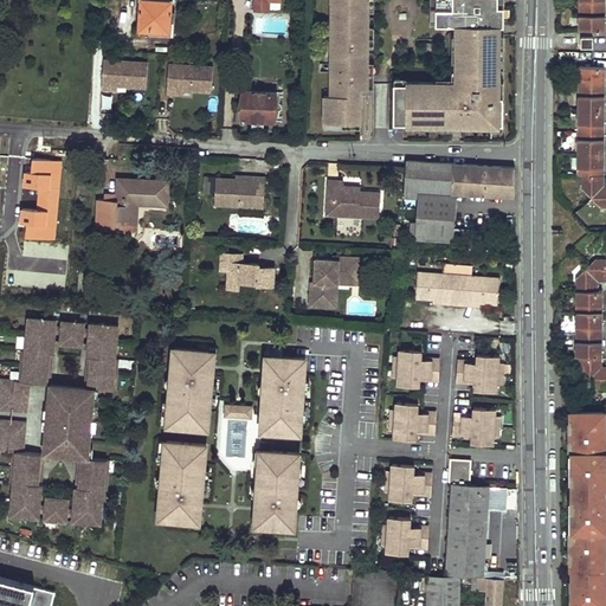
[(173,0),(172,0),(140,0),(139,28),(152,28),(152,33),(171,33),(173,0)]
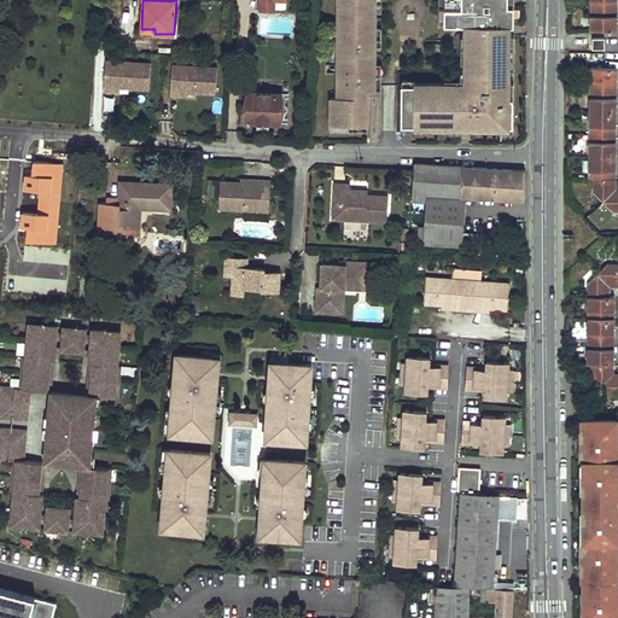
[(287,0),(261,0),(261,10),(275,11),(275,0),(289,1),(287,0)]
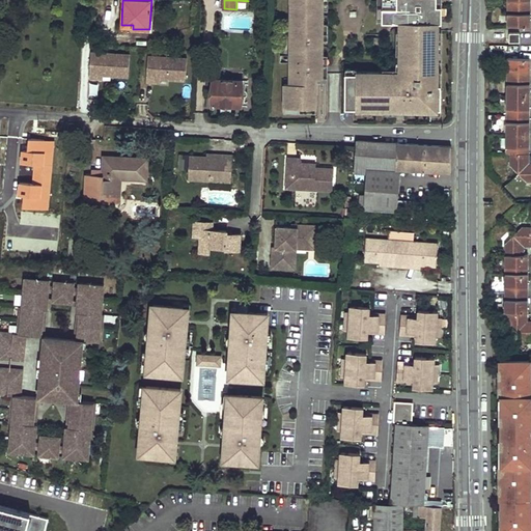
[(317,78),(320,78),(320,55),(320,40),(320,23),(320,10),(320,0),(287,0),(287,4),(288,4),(289,4),(289,1),(295,1),(295,6),(291,6),(291,23),(295,23),(295,36),(291,36),(291,55),(295,55),(295,67),(291,67),(291,78),(317,78)]
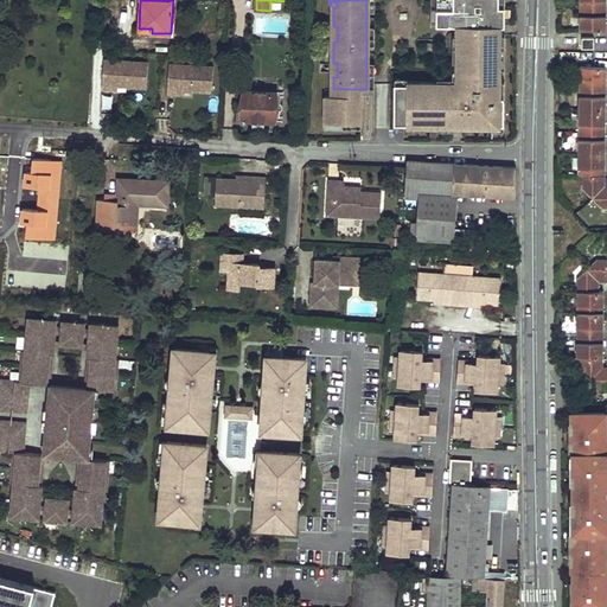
[(408,84),(396,84),(395,125),(413,125),(425,125),(438,125),(462,125),(462,127),(493,127),(493,125),(505,126),(505,97),(499,97),(499,82),(499,63),(499,36),(499,26),(505,26),(505,23),(506,11),(505,0),(438,0),(438,26),(460,26),(460,37),(459,63),(459,71),(459,80),(459,85),(439,84),(439,83),(408,82),(408,84)]
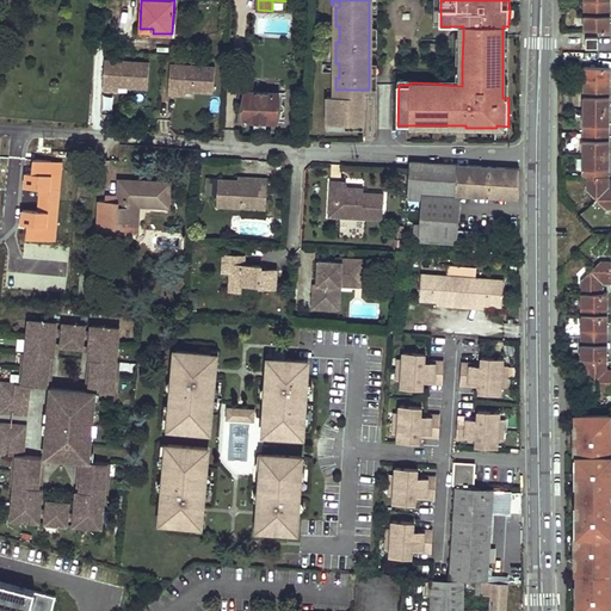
[(585,0),(585,30),(610,29),(610,0),(585,0)]
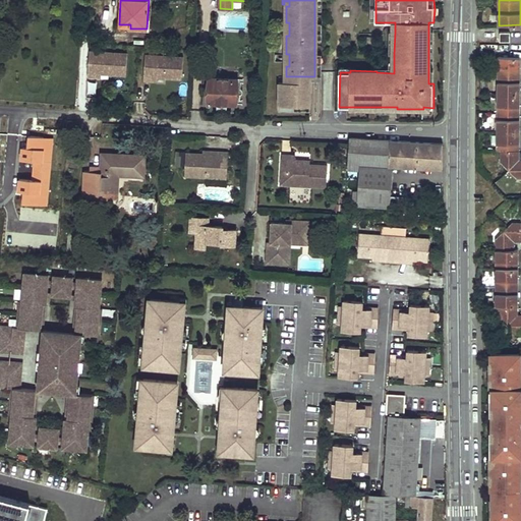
[(282,81),(311,81),(311,76),(286,76),(286,66),(289,66),(289,54),(286,54),(286,36),(289,36),(289,22),(286,22),(286,6),(289,6),(289,1),(284,1),(284,4),(283,4),(282,81)]
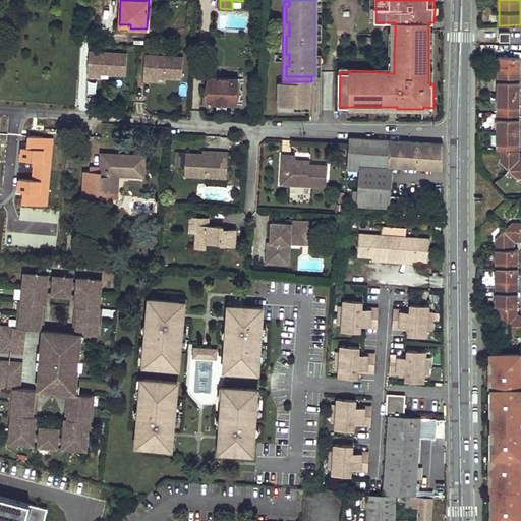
[(510,41),(510,32),(500,32),(500,41),(510,41)]
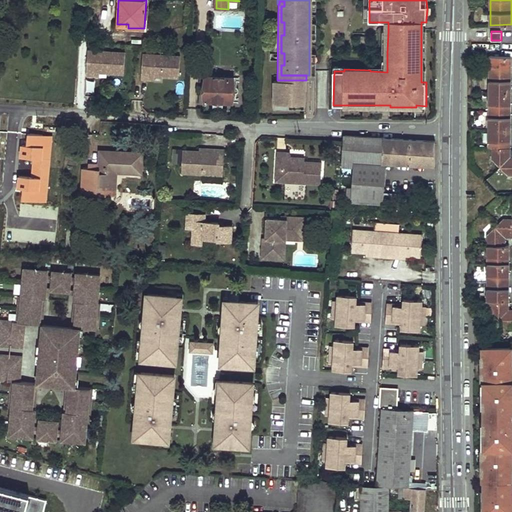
[(125,71),(126,50),(88,48),(87,73),(94,74),(94,69),(125,71)]
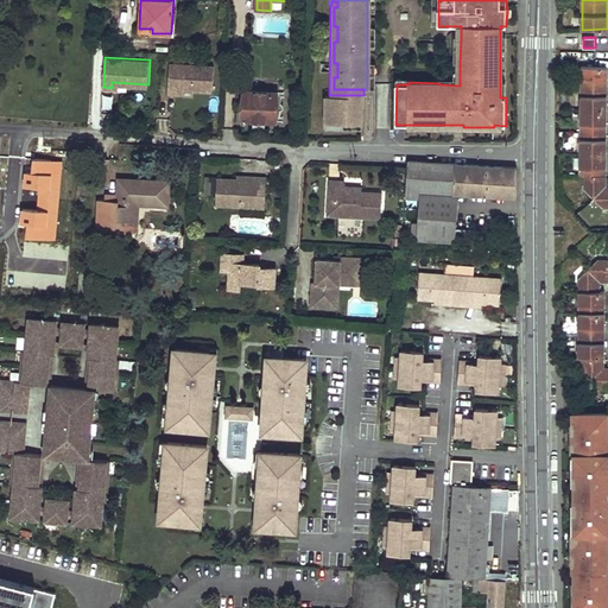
[(213,88),(214,63),(170,61),(168,90),(177,92),(177,86),(213,88)]
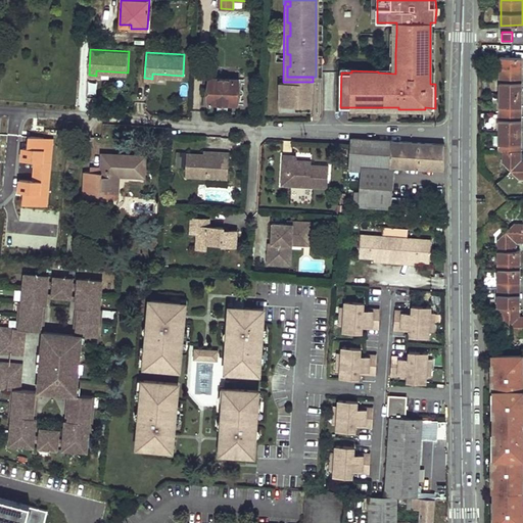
[(522,159),(521,159),(522,57),(500,56),(501,149),(504,149),(504,159),(520,179),(522,179),(522,159)]
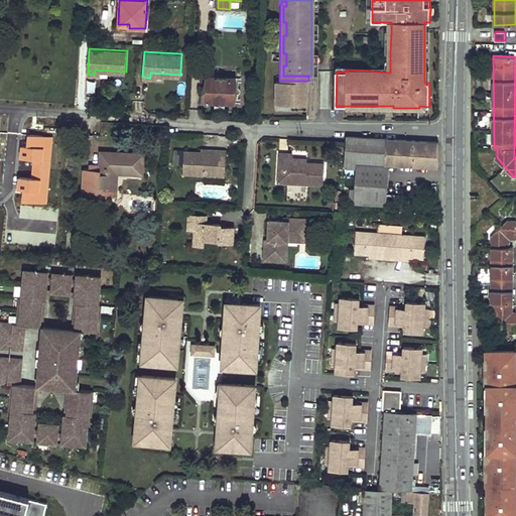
[(385,68),(373,67),(373,71),(373,72),(390,73),(390,68),(390,60),(385,60),(385,68)]
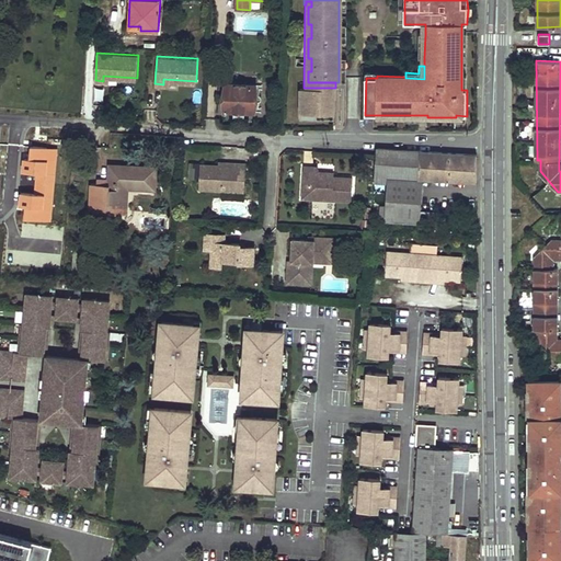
[(226,84),(224,111),(233,112),(247,112),(254,112),(256,86),(240,86),(240,81),(237,81),(237,84),(226,84)]
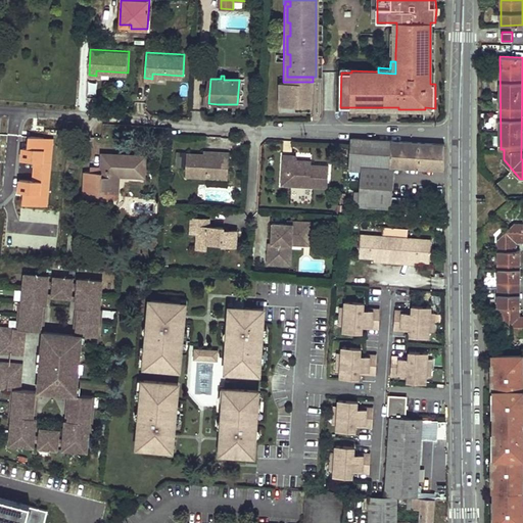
[(88,81),(87,94),(96,95),(97,82),(88,81)]
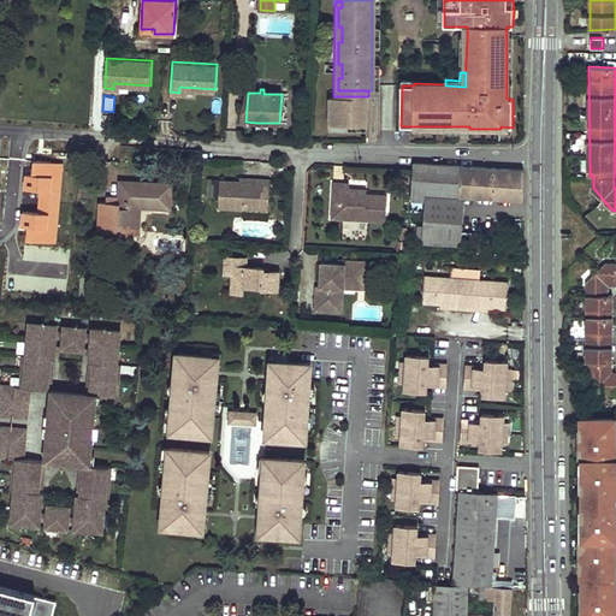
[(333,96),(331,96),(331,124),(368,124),(368,96),(333,96)]
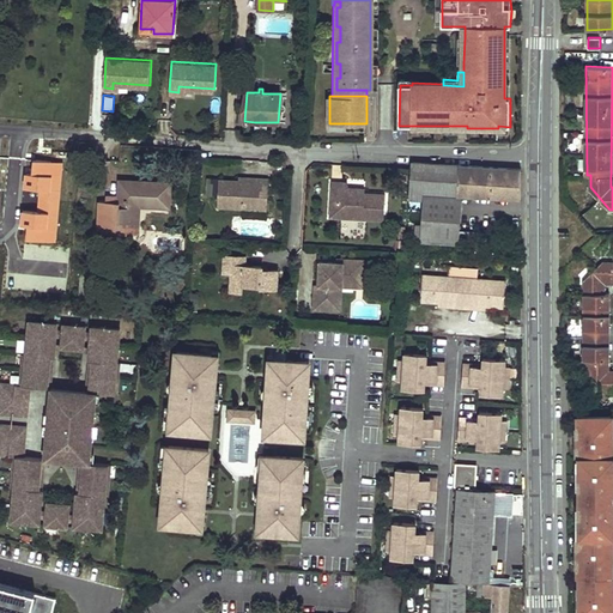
[(462,195),(522,201),(522,186),(522,170),(413,164),(411,199),(424,200),(423,225),(416,224),(416,241),(459,243),(462,195)]
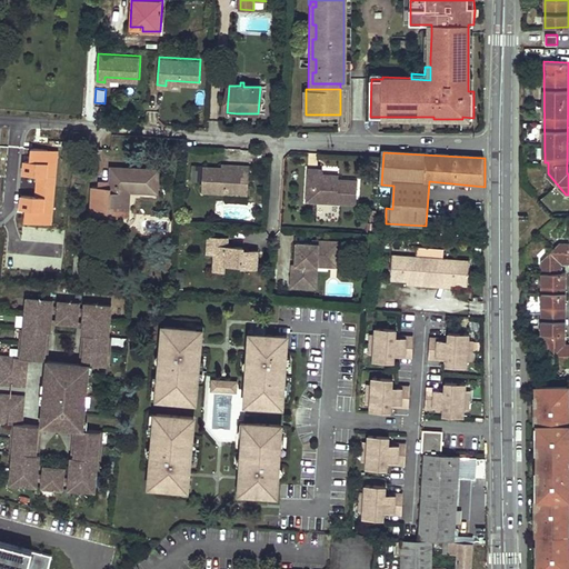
[(2,176),(1,192),(30,195),(32,156),(10,155),(8,176),(2,176)]
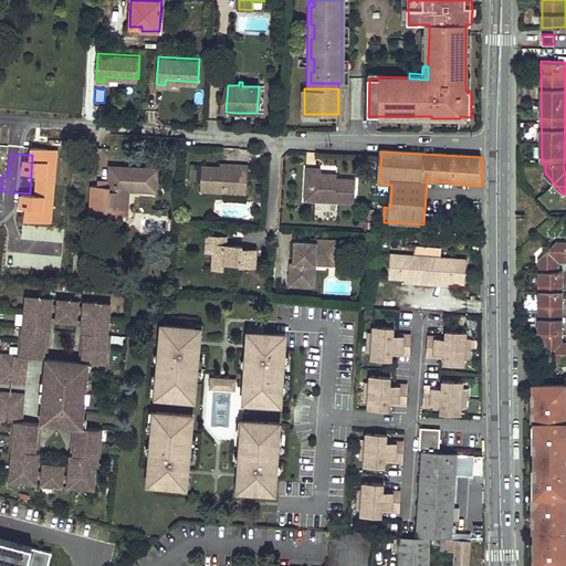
[(200,191),(247,194),(248,166),(237,165),(237,168),(228,167),(228,171),(221,171),(222,167),(202,166),(200,191)]
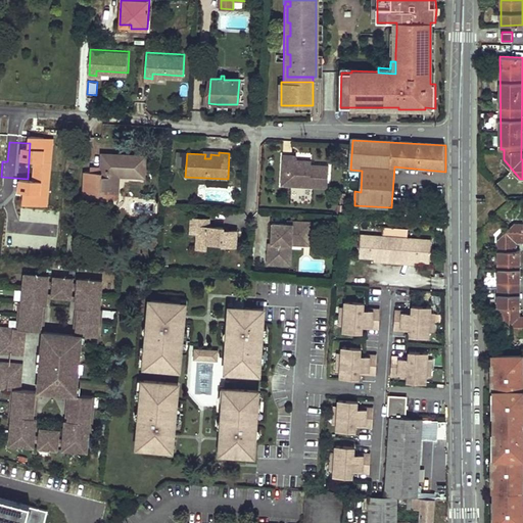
[(147,156),(103,154),(102,173),(86,172),(84,198),(100,199),(101,193),(116,195),(119,176),(145,178),(147,156)]
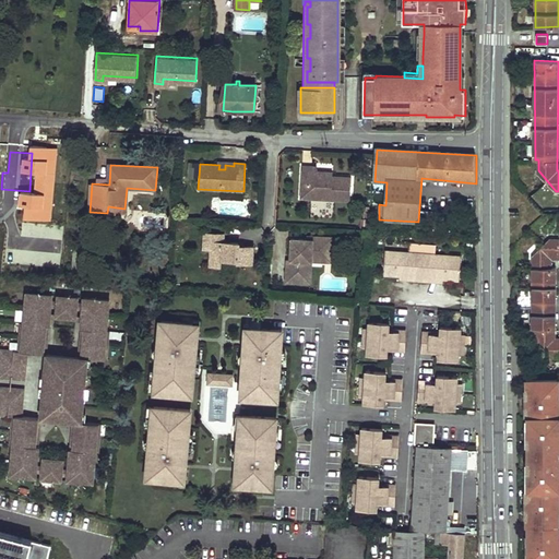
[(317,171),(317,168),(302,167),(301,182),(307,183),(306,199),(349,202),(352,178),(332,177),(332,180),(326,179),(326,173),(317,171)]
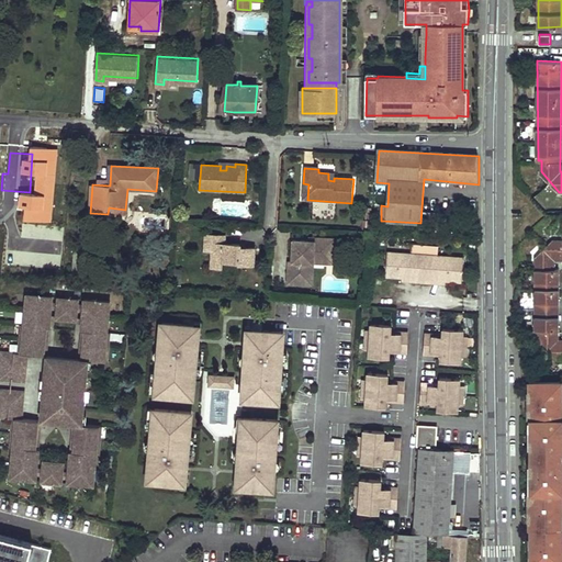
[(439,213),(422,212),(422,223),(439,224),(439,213)]
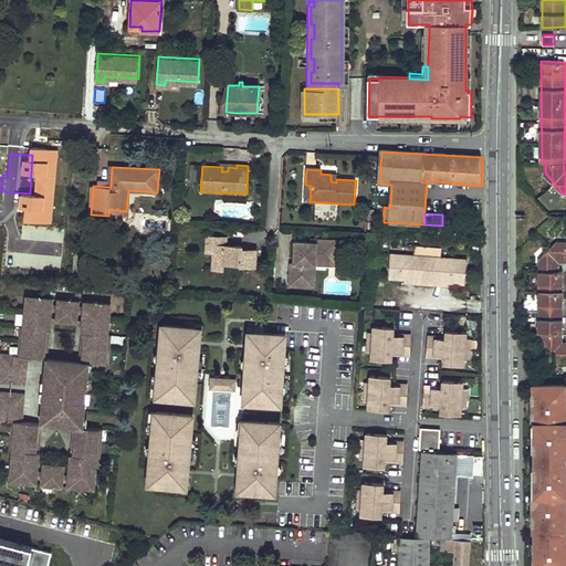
[(226,245),(226,238),(206,237),(205,253),(212,253),(212,270),(223,270),(223,263),(240,264),(240,266),(254,266),(255,250),(241,249),(241,247),(226,245)]
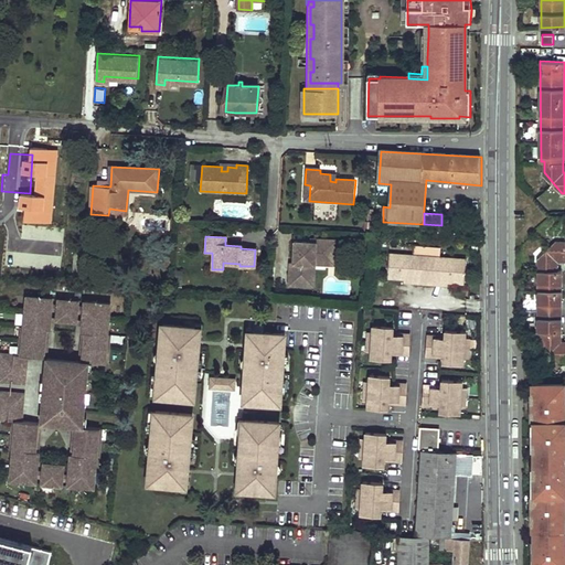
[(564,238),(551,240),(535,265),(536,329),(541,330),(542,340),(558,356),(564,356),(564,341),(562,341),(562,270),(557,272),(558,262),(564,262),(564,238)]
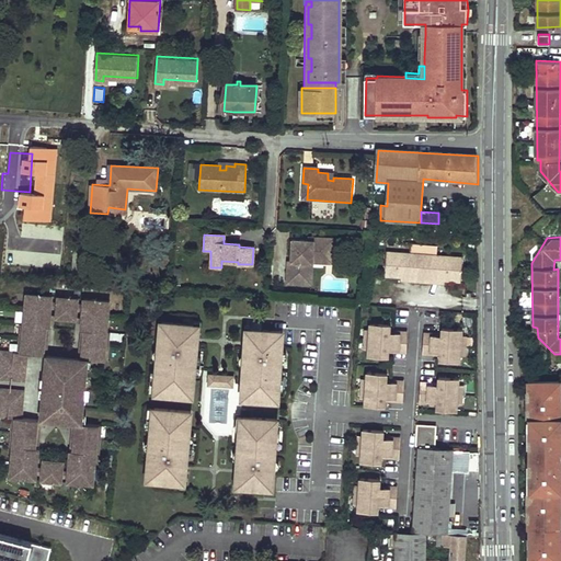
[(328,245),(328,238),(313,238),(313,241),(308,240),(293,240),(292,261),(288,261),(287,283),(308,284),(309,262),(313,262),(313,258),(333,259),(334,245),(328,245)]
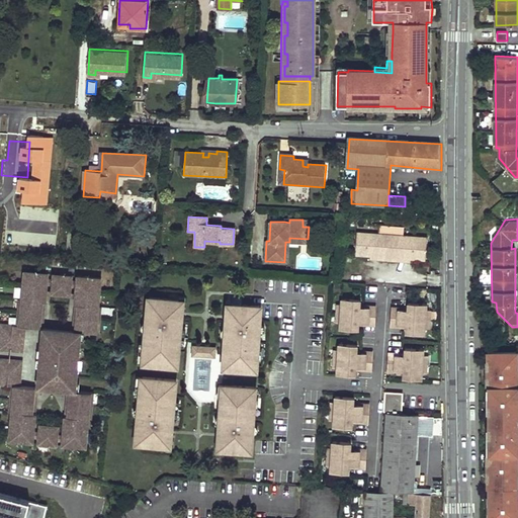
[(157,243),(158,231),(150,230),(149,243),(157,243)]
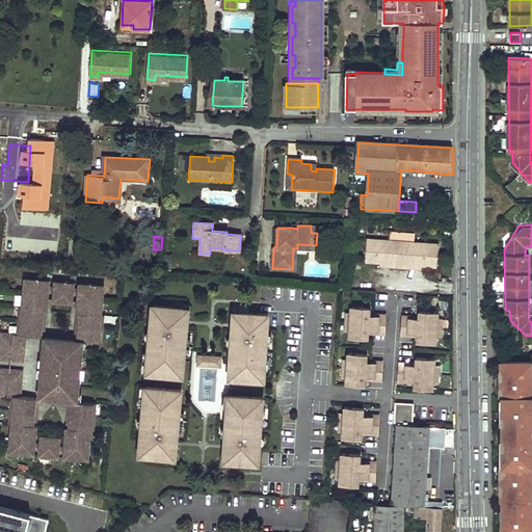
[(367,238),(365,261),(380,262),(393,263),(392,266),(409,267),(410,264),(422,265),(437,266),(440,243),(367,238)]
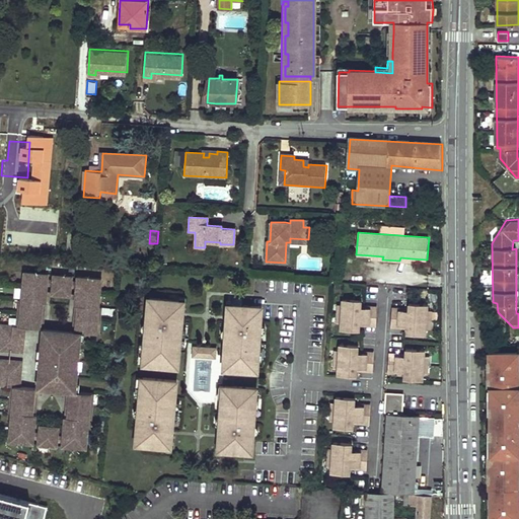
[(49,275),(27,273),(26,287),(25,301),(21,300),(20,313),(19,327),(25,327),(41,328),(42,315),(43,303),(46,303),(47,296),(47,291),(47,286),(48,280),(49,275)]
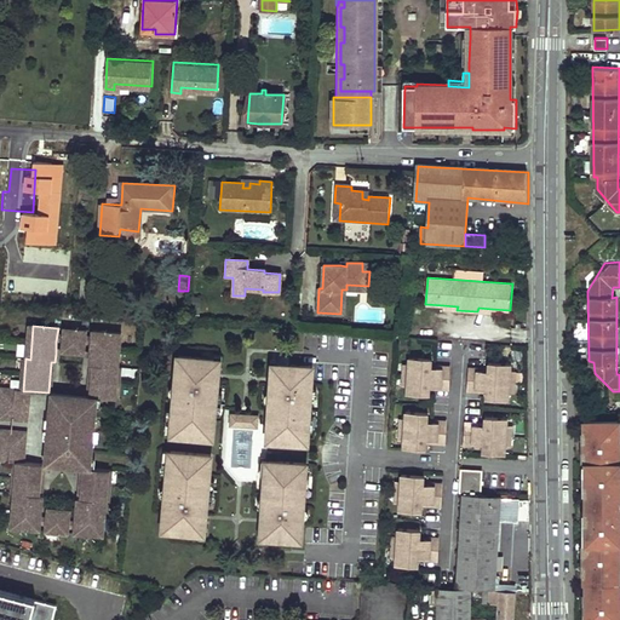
[(70,334),(63,333),(63,334),(63,343),(63,349),(63,350),(85,352),(85,351),(85,344),(86,336),(86,331),(70,329),(70,334)]
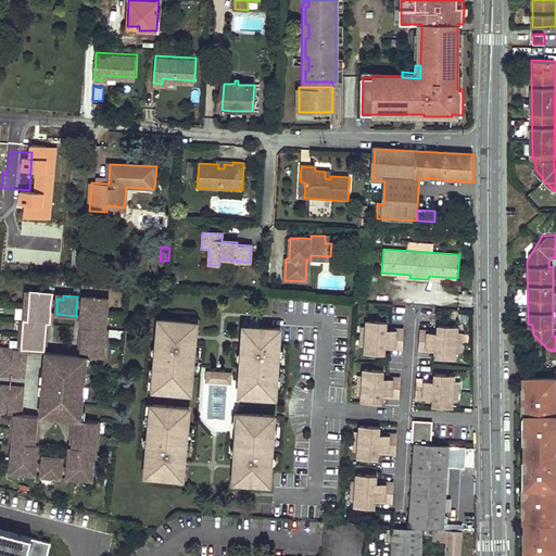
[(106,299),(84,298),(83,302),(83,308),(81,315),(81,319),(80,328),(85,328),(84,342),(83,355),(91,356),(104,357),(105,344),(106,330),(103,330),(104,314),(106,299)]
